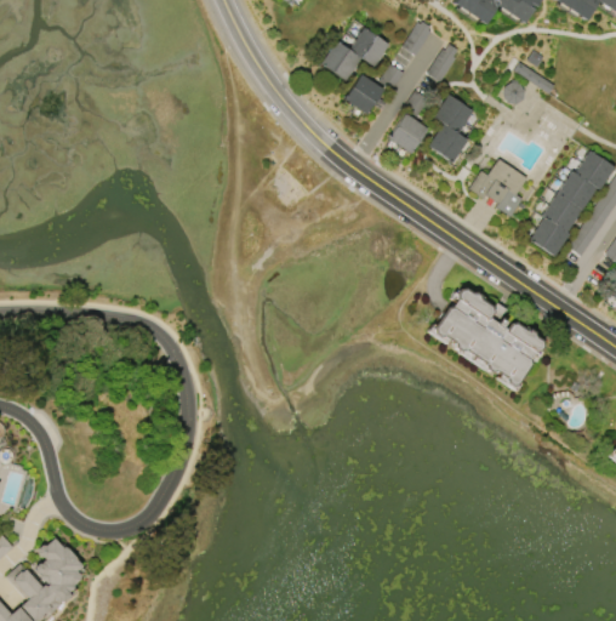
[(523,23),(497,5),(484,24),(454,3),(455,0),(540,0),(536,5),(530,1),(526,5),(532,10),(523,23)]
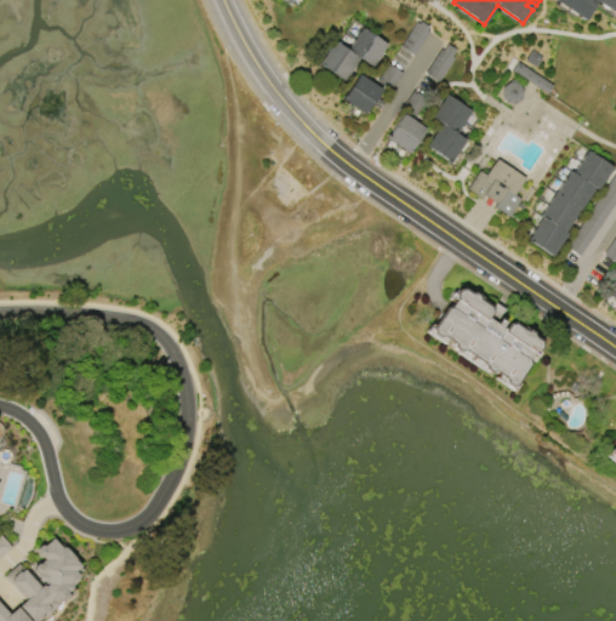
[(615,12),(598,0),(585,20),(557,0),(615,0),(615,12)]
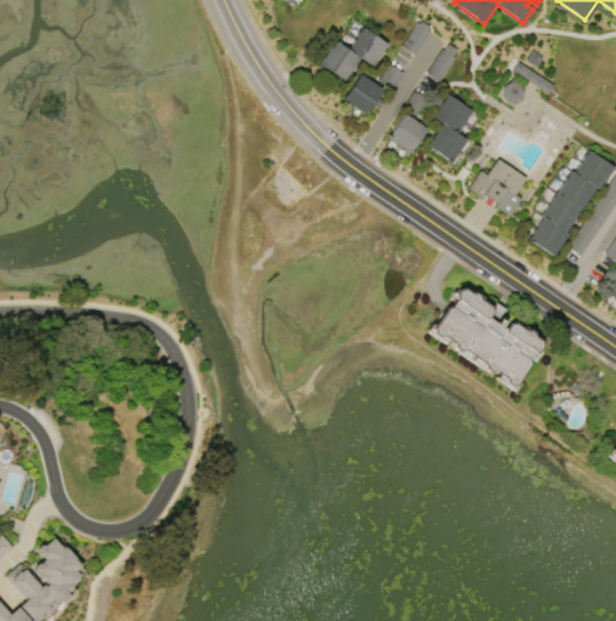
[(405,47),(418,55),(434,29),(421,21),(405,47)]
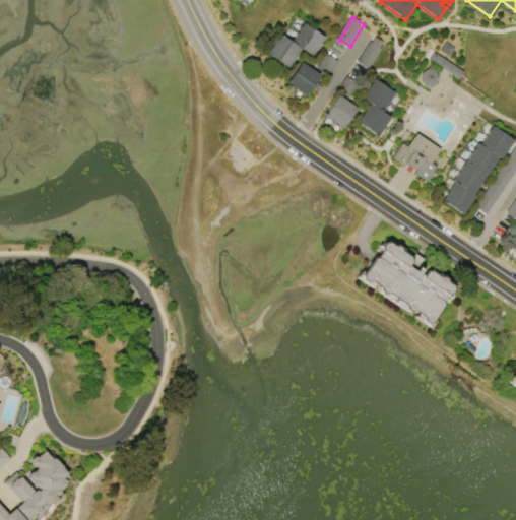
[(289,67),(269,53),(282,34),(294,41),(306,22),(327,37),(314,56),(303,49),(289,67)]
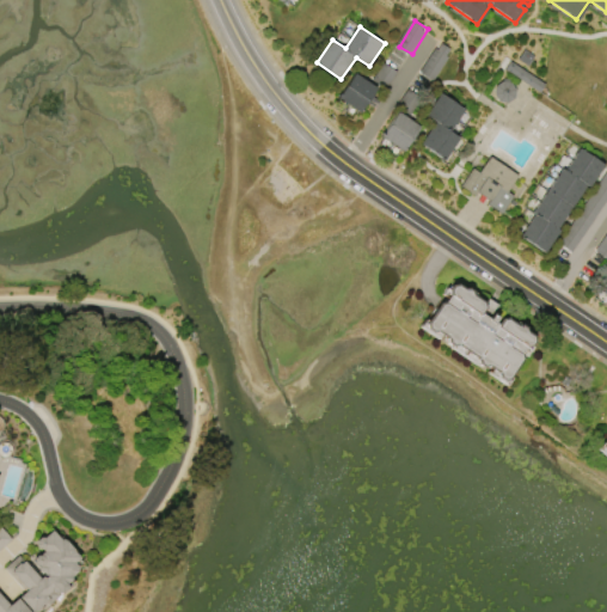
[(514,61),(547,84),(543,91),(508,68),(514,61)]
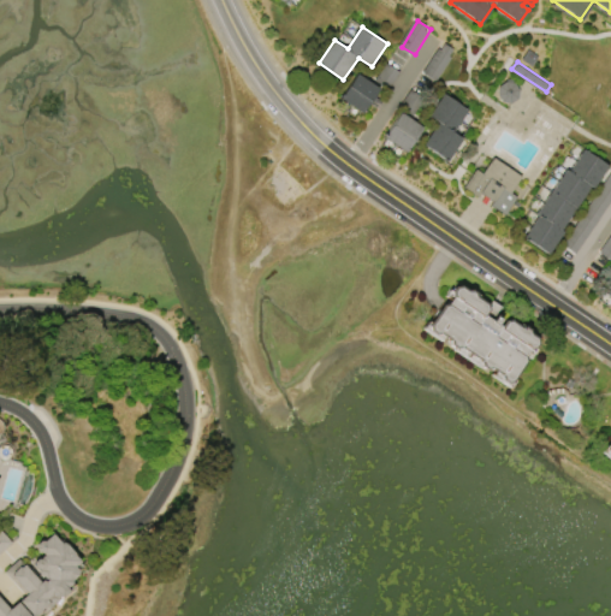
[(402,72),(389,63),(378,81),(391,89),(402,72)]
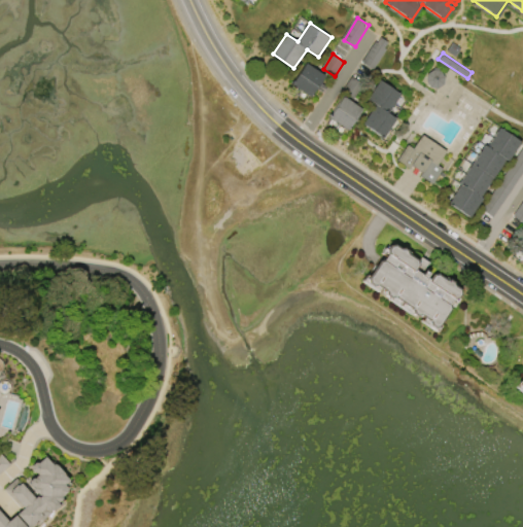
[(308,63),(327,75),(313,96),(294,83),(308,63)]
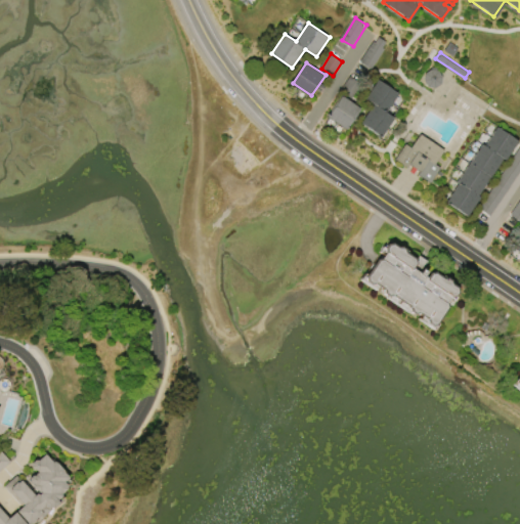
[(425,84),(440,88),(445,73),(429,69),(425,84)]
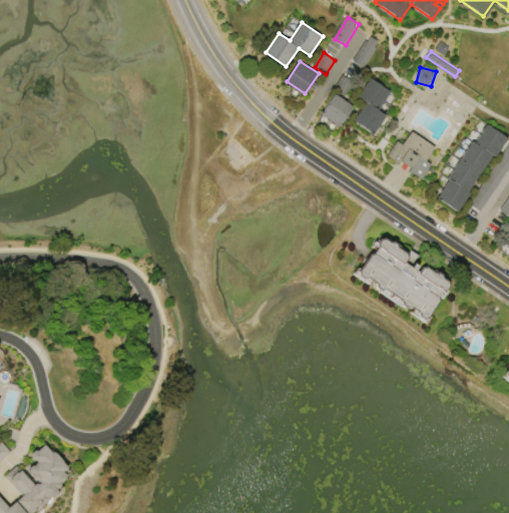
[(359,96),(371,77),(392,91),(380,110),(387,115),(375,134),(355,120),(367,101),(359,96)]
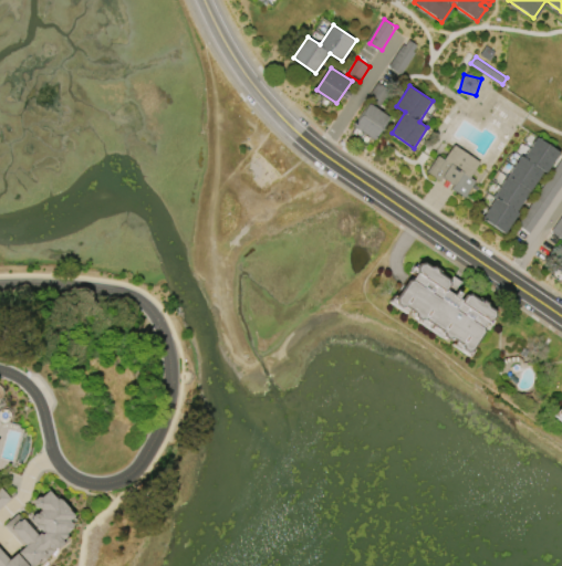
[(371,103),(392,117),(376,139),(355,126),(371,103)]
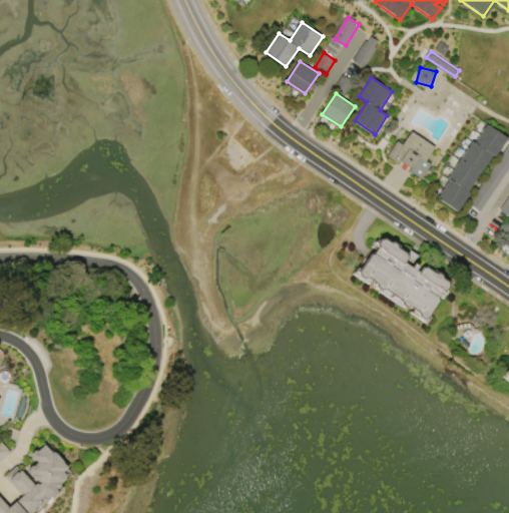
[(450,176),(473,141),(475,143),(488,124),(508,137),(496,156),(493,155),(469,191),(471,192),(459,211),(438,197),(451,178),(450,176)]
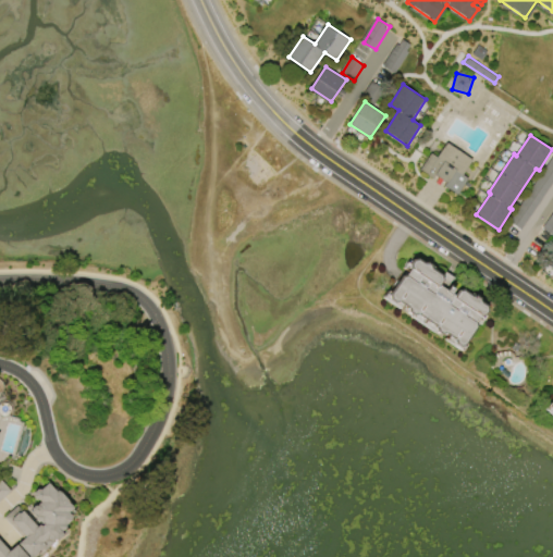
[(449,143),(474,159),(465,174),(470,178),(461,194),(446,185),(449,182),(438,175),(437,178),(422,169),(432,152),(439,157),(449,143)]
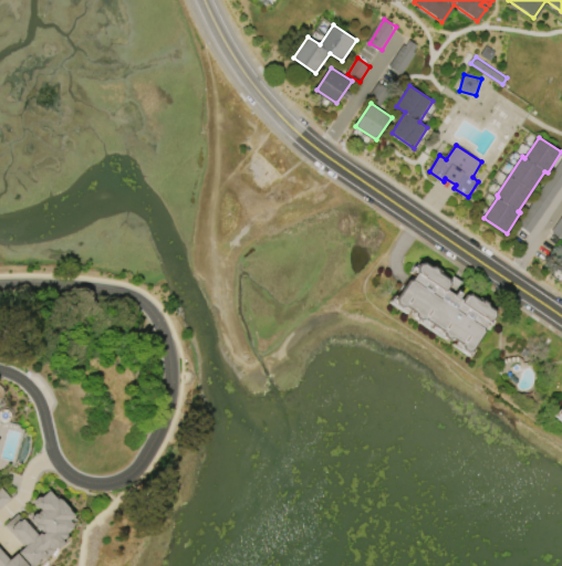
[(484,332),(471,352),(466,352),(461,349),(461,345),(450,338),(446,338),(443,336),(441,332),(423,318),(419,320),(414,316),(414,312),(404,306),(399,306),(395,303),(394,297),(406,280),(412,279),(416,272),(415,268),(418,263),(424,262),(432,266),(434,265),(437,269),(437,271),(449,280),(449,282),(454,275),(464,282),(458,290),(462,292),(458,297),(460,300),(464,294),(469,293),(480,301),(484,300),(487,303),(488,306),(493,311),(496,315),(492,320),(488,321),(484,327),(484,332)]
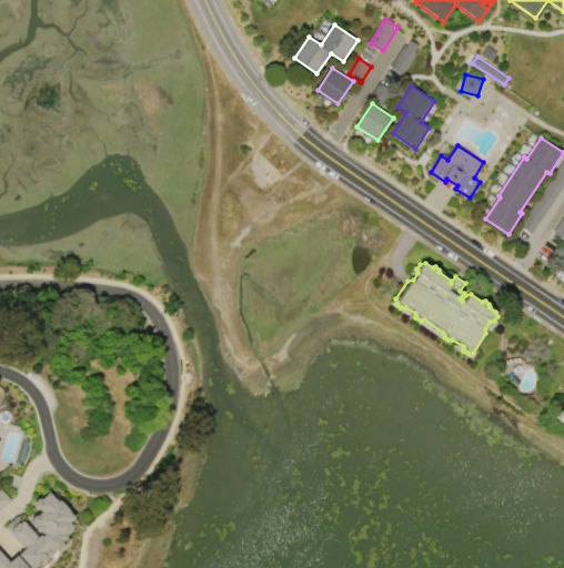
[(40,516),(40,515),(42,511),(40,509),(39,509),(36,506),(37,501),(40,498),(43,498),(50,493),(59,501),(60,500),(62,503),(62,501),(70,510),(69,511),(76,517),(70,523),(73,527),(72,528),(73,529),(67,535),(68,537),(62,541),(64,545),(58,551),(57,550),(56,551),(57,553),(47,561),(44,558),(33,567),(31,567),(19,554),(24,548),(6,527),(20,515),(29,525),(31,523),(42,536),(46,534),(44,534),(43,534),(33,521),(33,518),(37,515),(40,516)]
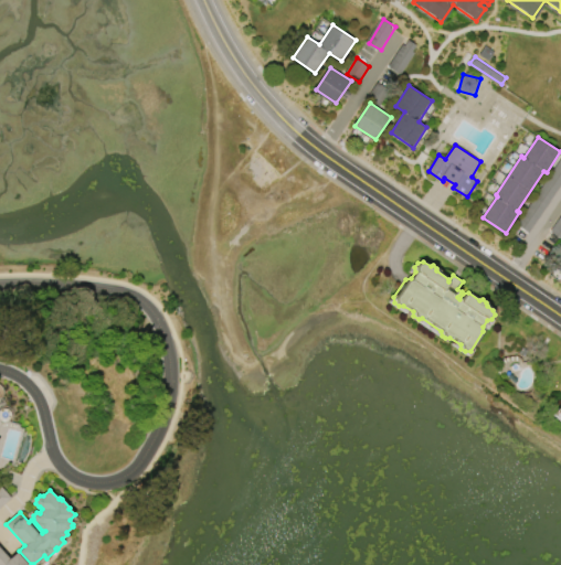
[(20,553),(30,564),(0,564),(0,542),(13,558),(20,553)]
